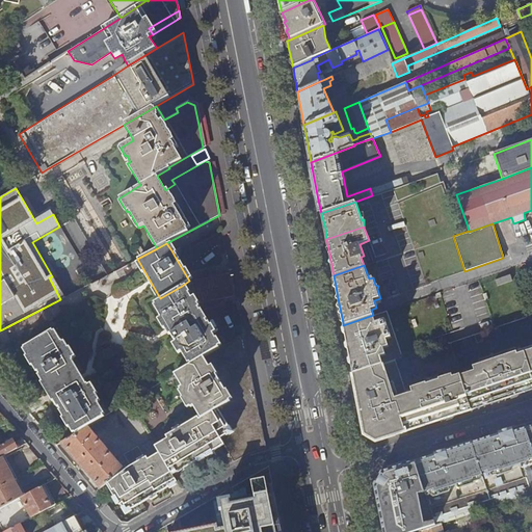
[(196,304),(232,298),(228,274),(191,281),(196,304)]
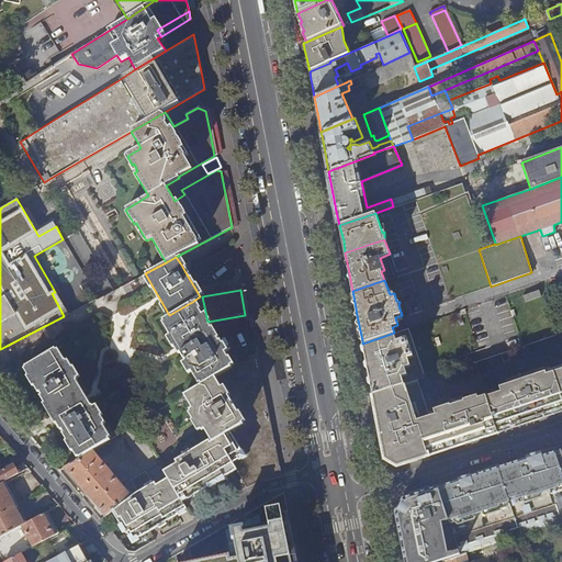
[(523,295),(525,302),(541,296),(538,290),(523,295)]
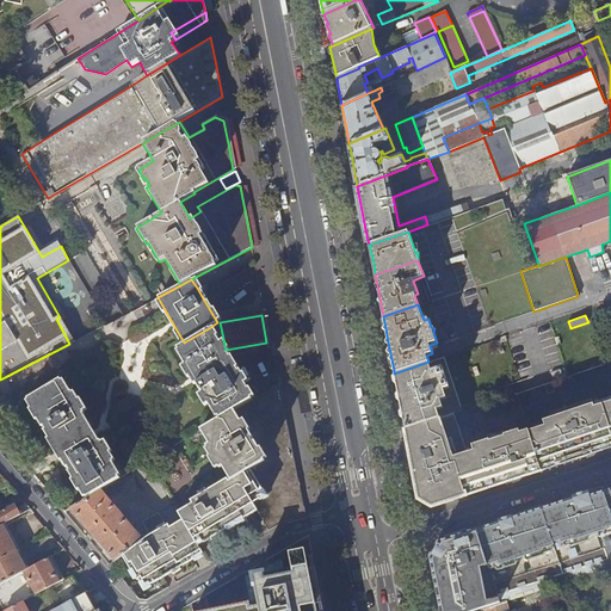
[(73,341),(60,318),(56,319),(69,344),(73,341)]
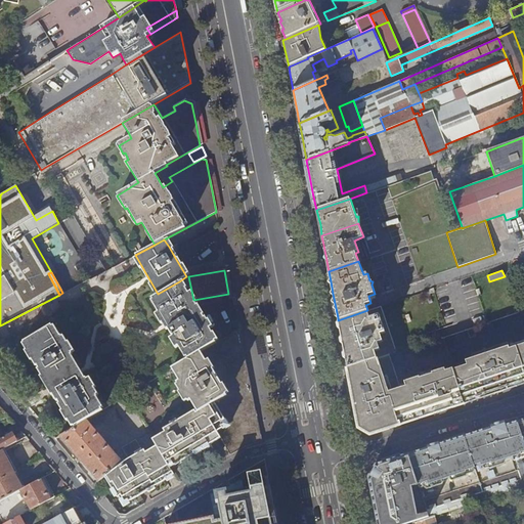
[(186,294),(179,281),(158,294),(151,298),(159,310),(157,312),(162,319),(193,301),(188,293),(186,294)]
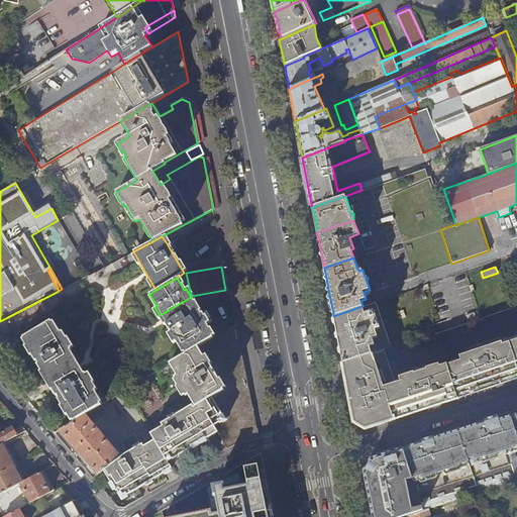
[(191,297),(160,315),(177,343),(178,342),(186,354),(213,338),(206,325),(207,324),(191,297)]
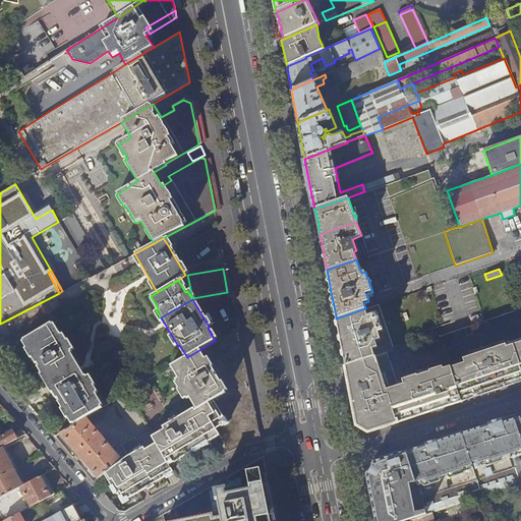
[(365,308),(336,319),(341,332),(339,333),(339,334),(346,332),(347,337),(344,338),(343,338),(343,339),(343,340),(343,341),(344,344),(341,345),(343,356),(345,366),(364,360),(364,359),(373,357),(385,353),(387,352),(394,350),(384,320),(379,304),(365,308)]
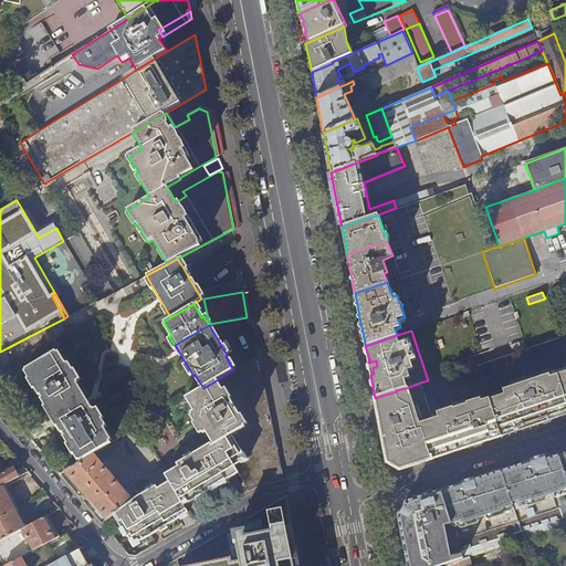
[(25,370),(38,391),(72,373),(65,363),(63,364),(56,352),(25,370)]
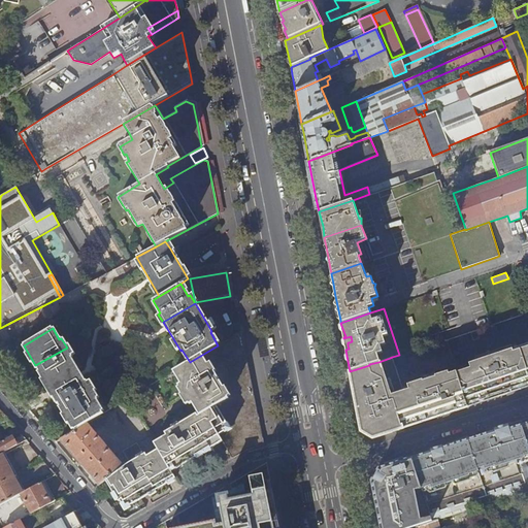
[(190,362),(173,372),(180,385),(178,386),(190,405),(192,403),(200,416),(210,411),(211,413),(237,403),(255,399),(240,332),(218,345),(190,362)]
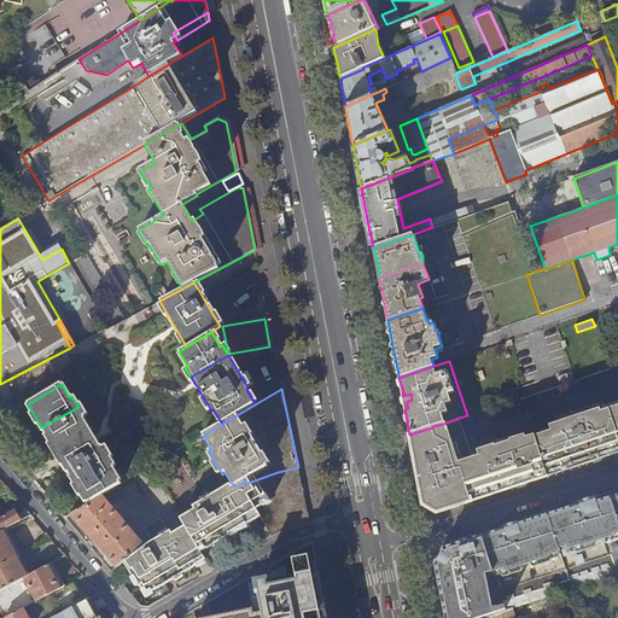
[(402,396),(404,409),(408,408),(407,404),(407,403),(407,402),(407,401),(408,401),(412,400),(410,394),(402,396)]
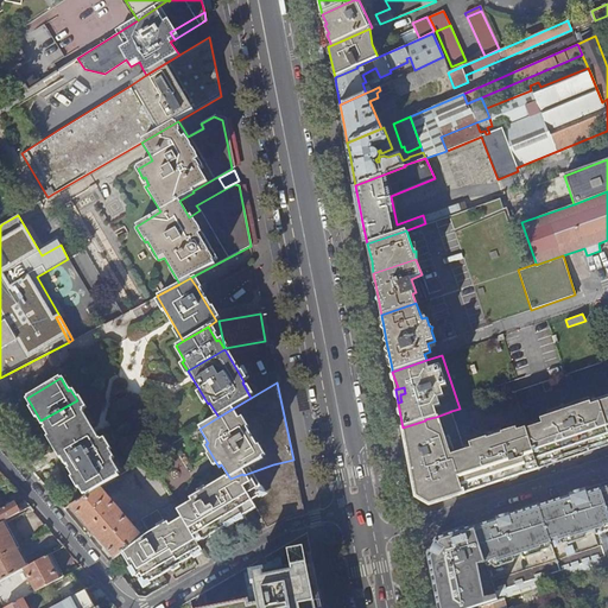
[(589,399),(562,407),(563,412),(590,403),(589,399)]
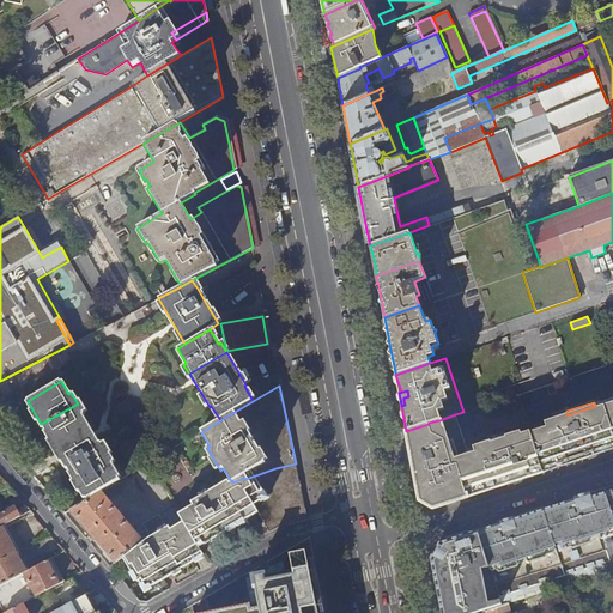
[(41,424),(56,449),(90,430),(82,417),(85,414),(78,404),(41,424)]
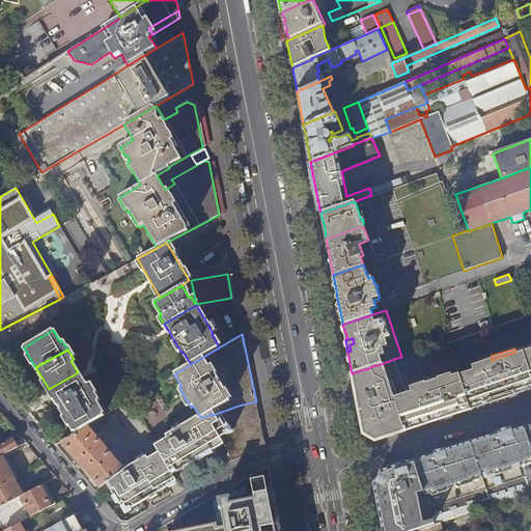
[(492,360),(504,398),(505,398),(504,395),(530,386),(530,375),(523,352),(516,355),(515,352),(492,360)]
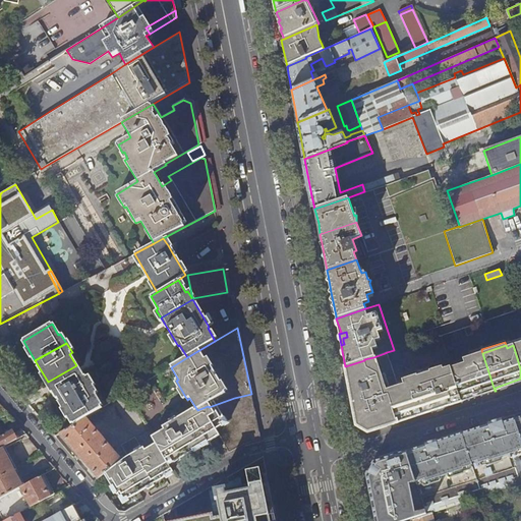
[(458,398),(460,403),(461,402),(449,365),(430,371),(417,375),(397,383),(387,352),(385,353),(373,357),(364,359),(364,360),(345,366),(347,374),(349,374),(352,382),(352,383),(349,384),(350,392),(352,401),(357,425),(367,432),(398,422),(408,419),(436,410),(435,407),(443,404),(451,402),(451,401),(458,398)]
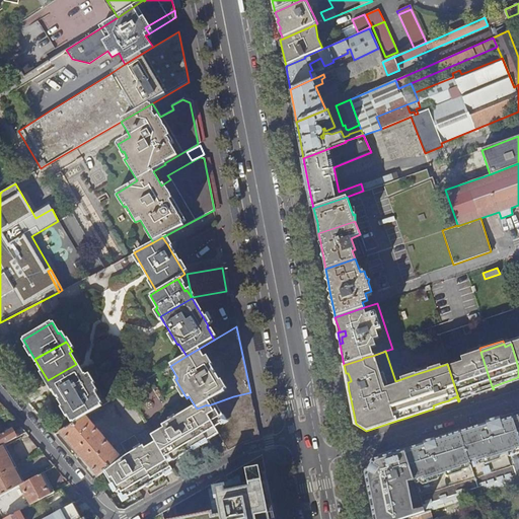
[(462,362),(449,366),(454,383),(459,400),(467,396),(467,394),(479,390),(480,392),(493,389),(480,352),(468,356),(461,358),(462,362)]
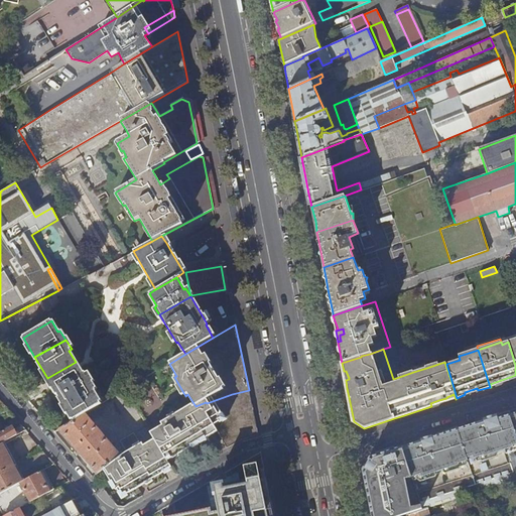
[(74,421),(85,414),(98,406),(101,404),(94,392),(97,391),(85,373),(83,374),(76,362),(47,378),(74,421)]
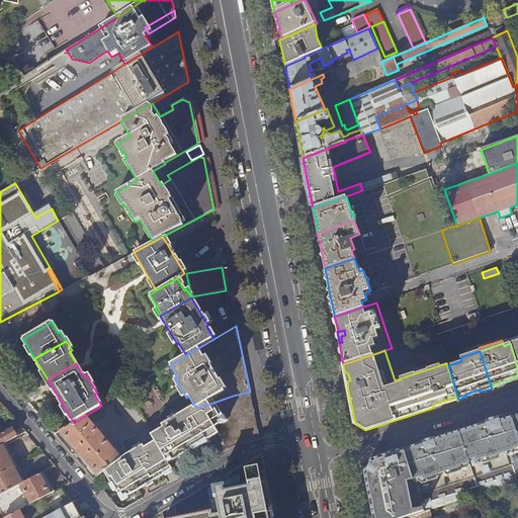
[(517,376),(492,385),(493,389),(517,380),(517,376)]
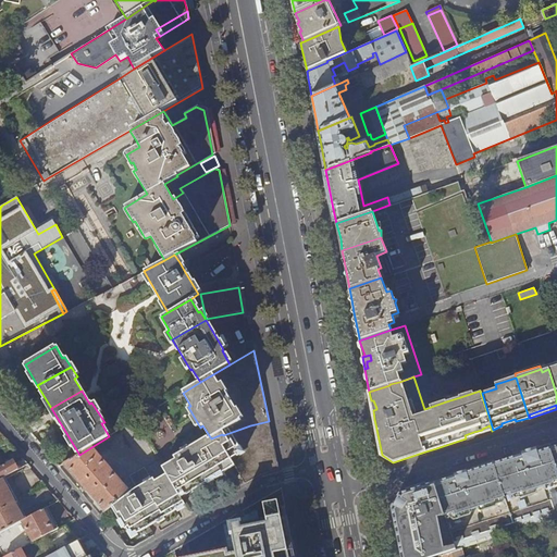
[(530,418),(529,418),(516,421),(515,419),(502,423),(502,425),(493,430),(530,418)]
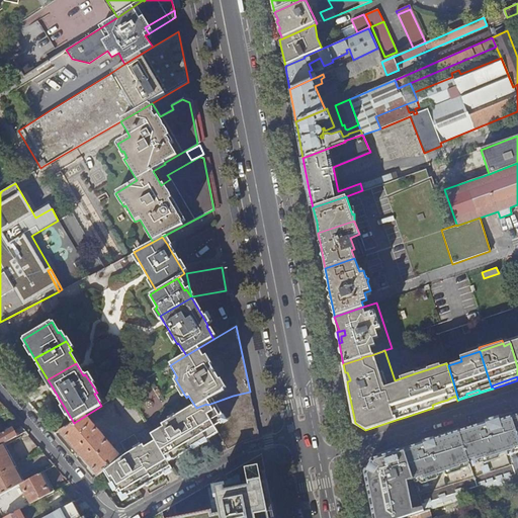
[(192,407),(162,425),(163,428),(152,435),(155,441),(144,448),(143,445),(141,446),(140,444),(126,453),(127,454),(121,458),(103,471),(115,491),(117,491),(121,499),(171,469),(167,463),(217,433),(227,450),(242,442),(243,441),(258,435),(250,392),(233,396),(207,405),(206,404),(196,408),(194,410),(192,407)]
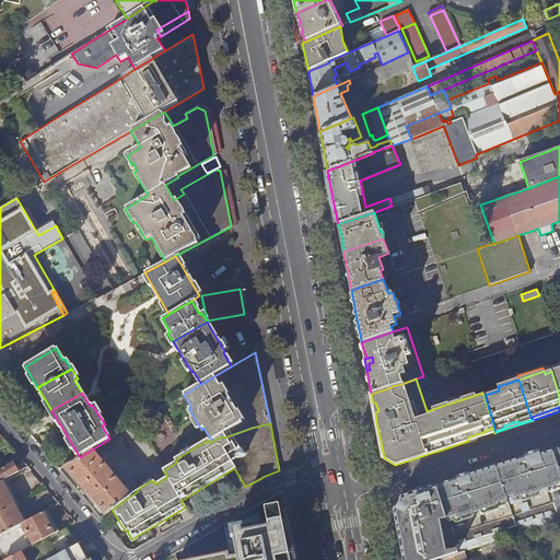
[(92,450),(97,456),(109,446),(106,441),(92,450)]
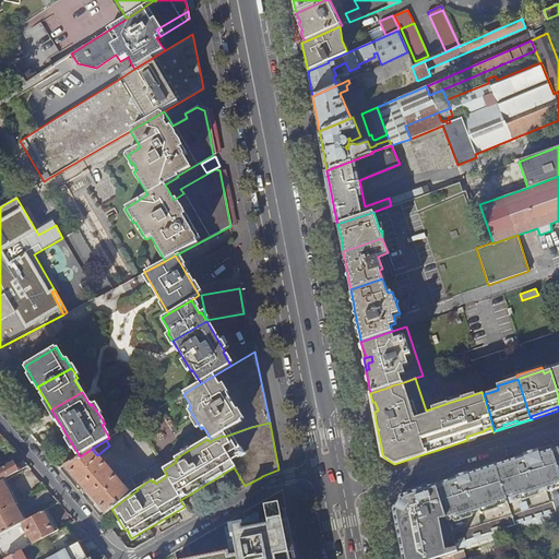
[(558,444),(540,451),(525,455),(497,465),(497,464),(477,471),(458,477),(458,478),(433,487),(428,488),(411,495),(407,496),(404,496),(395,512),(396,516),(397,523),(437,511),(538,482),(551,522),(558,519),(558,444)]
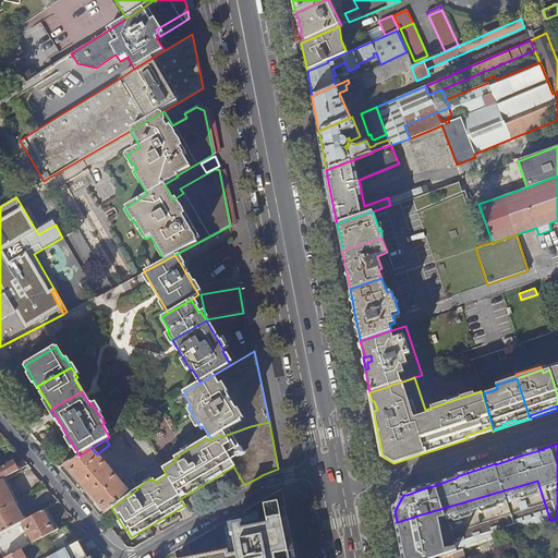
[(97,455),(92,448),(80,456),(63,464),(105,513),(111,508),(131,494),(97,455)]
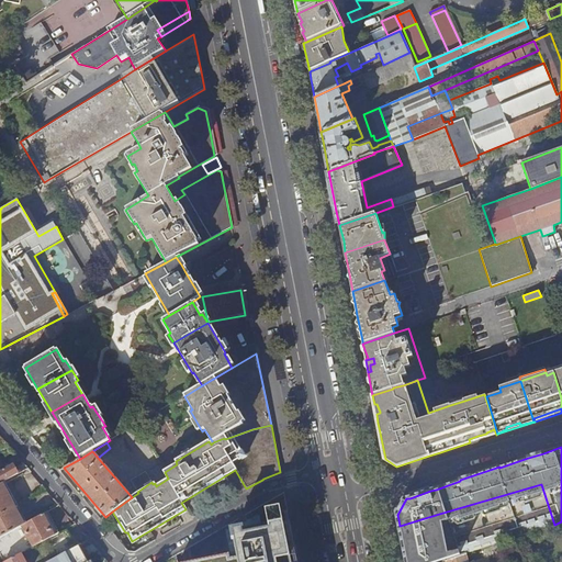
[(18,473),(12,463),(0,470),(0,483),(3,482),(18,473)]
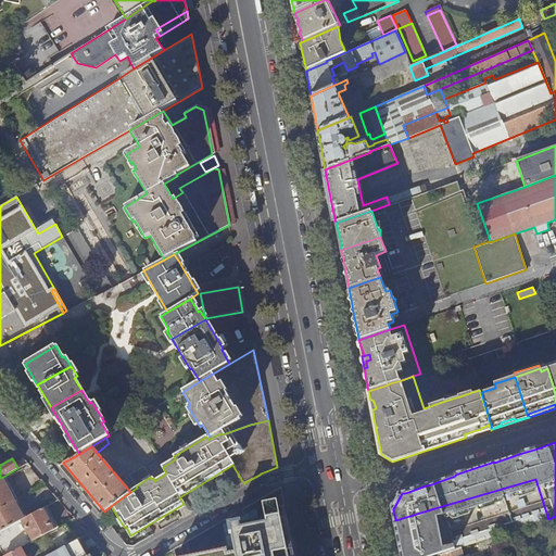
[(129,475),(136,487),(150,477),(143,466),(129,475)]
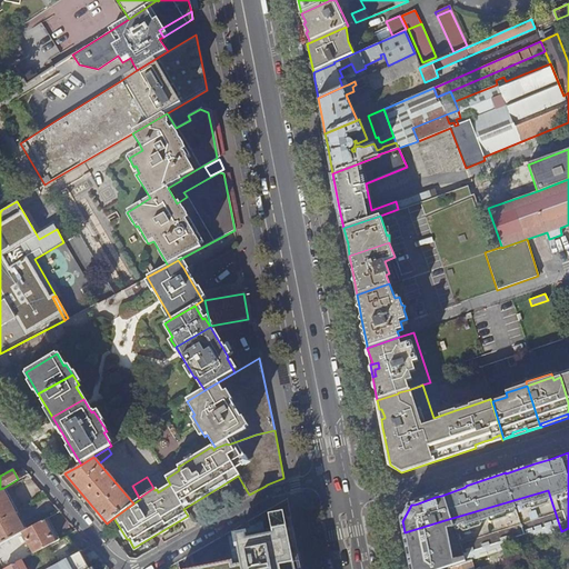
[(0,519),(13,512),(16,511),(3,488),(0,489),(0,519)]
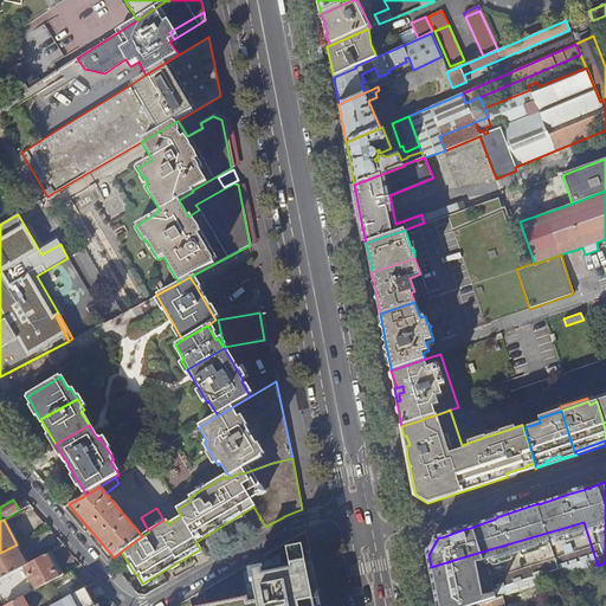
[(584,522),(474,554),(482,605),(492,601),(504,597),(559,578),(598,566),(584,522)]
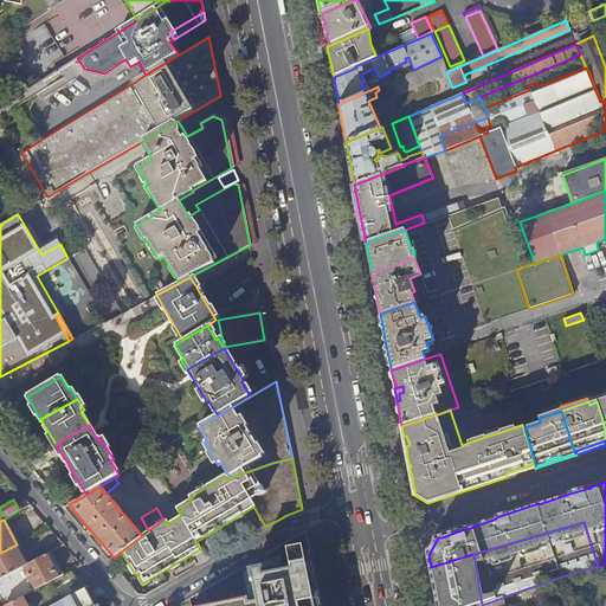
[(322,605),(318,586),(317,581),(311,582),(308,562),(307,559),(303,543),(288,547),(291,562),(283,565),(281,555),(274,556),(274,559),(266,560),(266,562),(259,563),(259,566),(252,568),(252,569),(244,571),(250,598),(207,605),(322,605)]
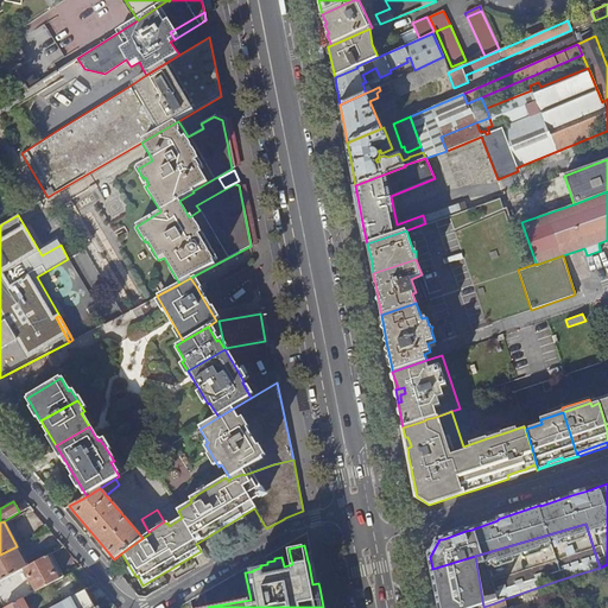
[(0,581),(23,569),(25,568),(14,548),(0,555),(0,581)]
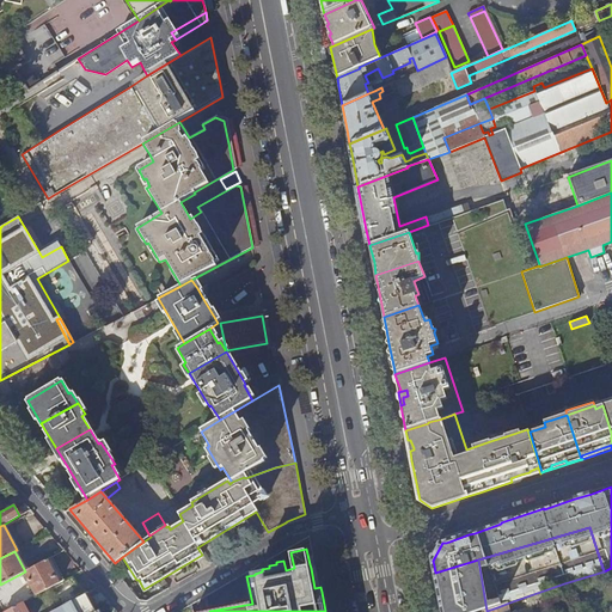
[(35,595),(53,586),(59,582),(55,576),(60,574),(51,557),(25,571),(23,573),(35,595)]
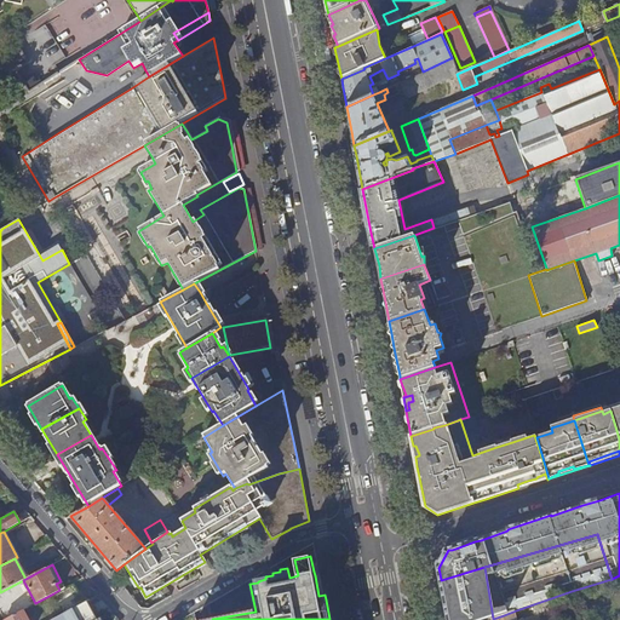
[(487,619),(493,619),(484,567),(441,580),(448,615),(448,619),(487,619)]
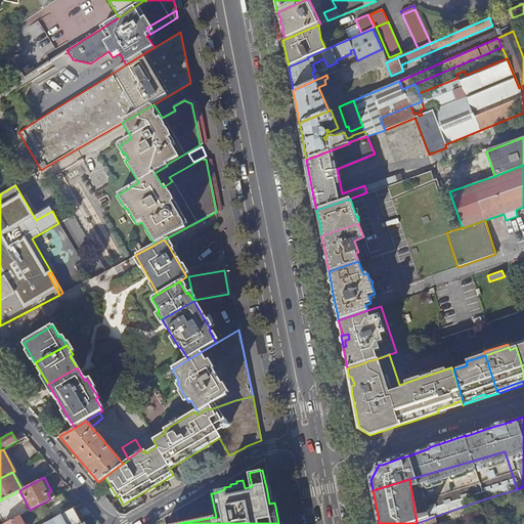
[(54,519),(73,509),(60,493),(50,498),(45,501),(54,519)]
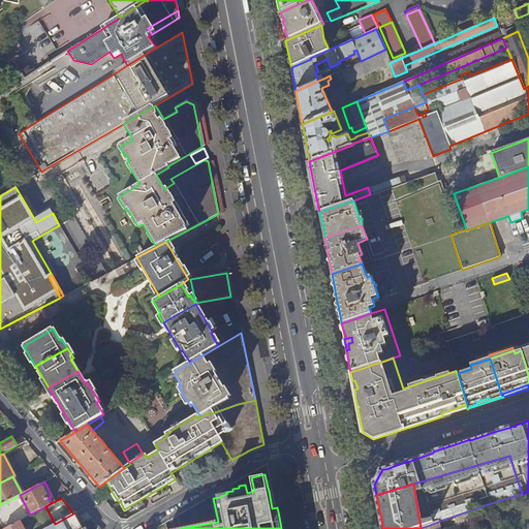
[(82,528),(85,527),(82,528),(73,514),(55,524),(43,528),(82,528)]
